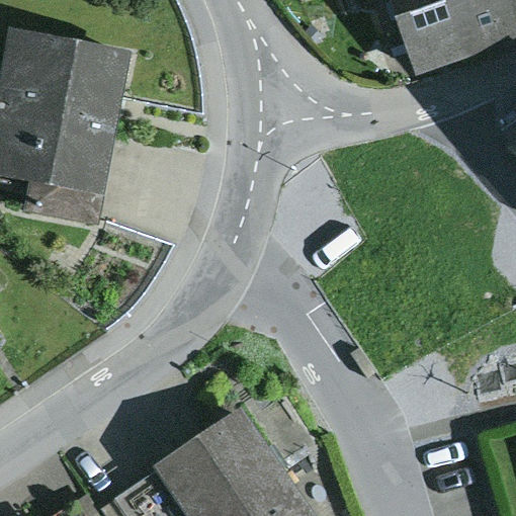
[(515,0),(388,0),(413,73),(515,37),(515,0)]
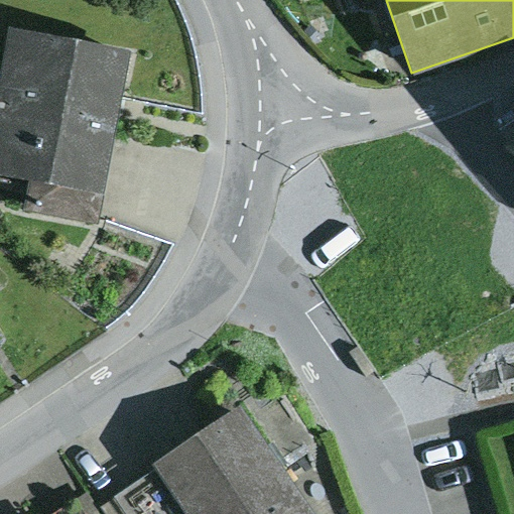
[(129,46),(9,26),(0,78),(0,174),(27,180),(21,211),(99,224),(129,46)]
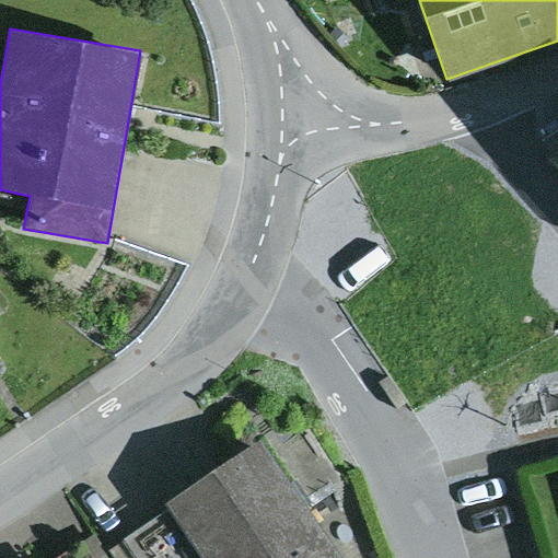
[(338,557),(260,440),(166,501),(170,508),(204,557),(338,557)]
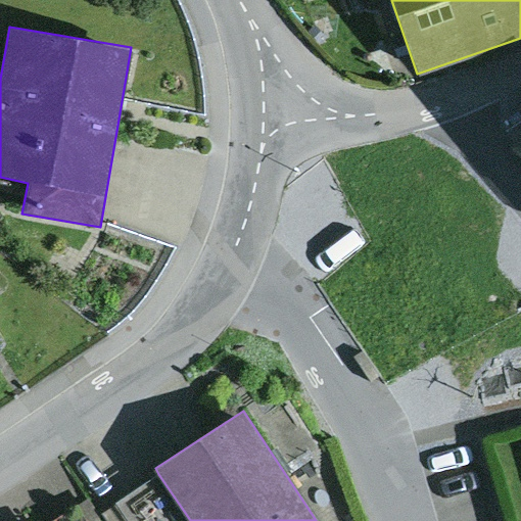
[(190,520),(158,474),(115,503),(128,520),(190,520)]
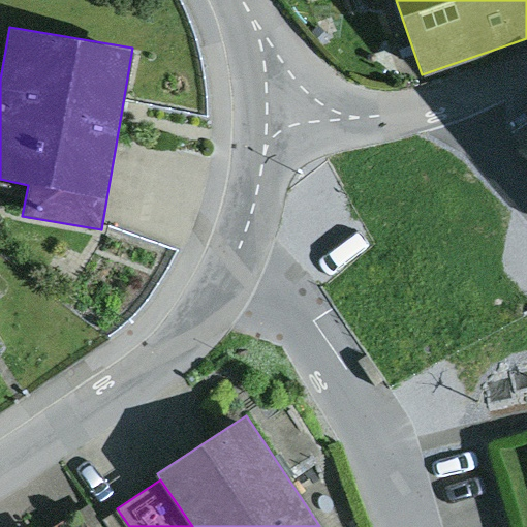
[(104,526),(88,503),(52,526),(104,526)]
